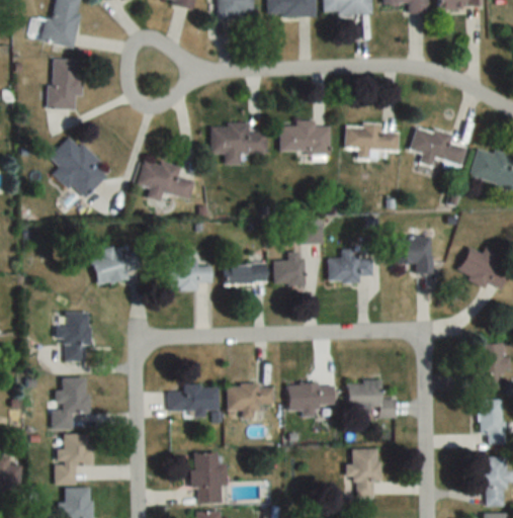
[(74,48),(81,0),(53,0),(46,44),(74,48)]
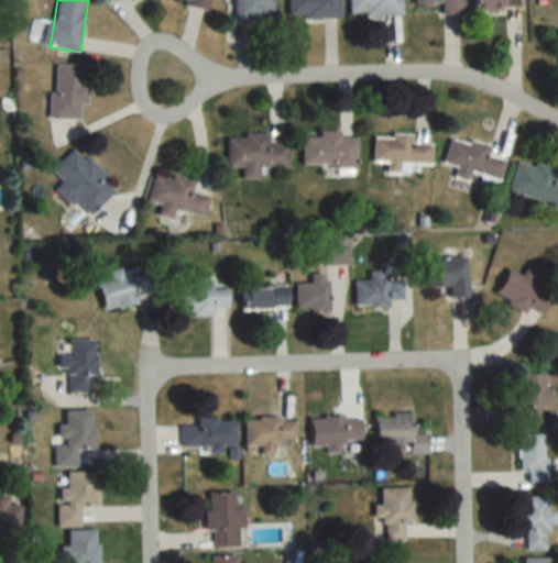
[(170,0),(209,10),(211,0),(170,0)]
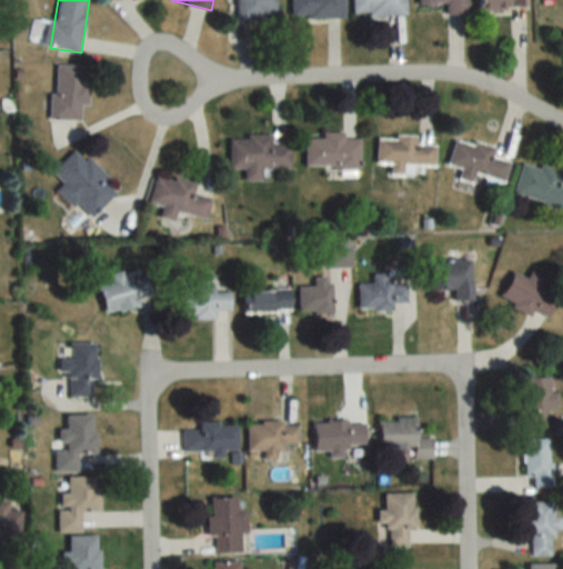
[(239,0),(240,19),(279,19),(278,0),(239,0)]
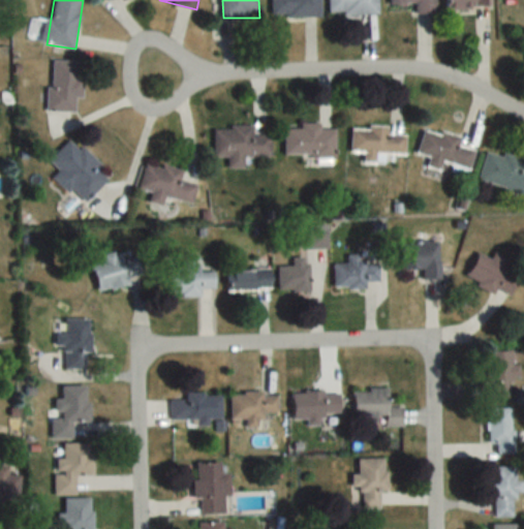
[(273,0),(274,17),(322,17),(321,0),(273,0)]
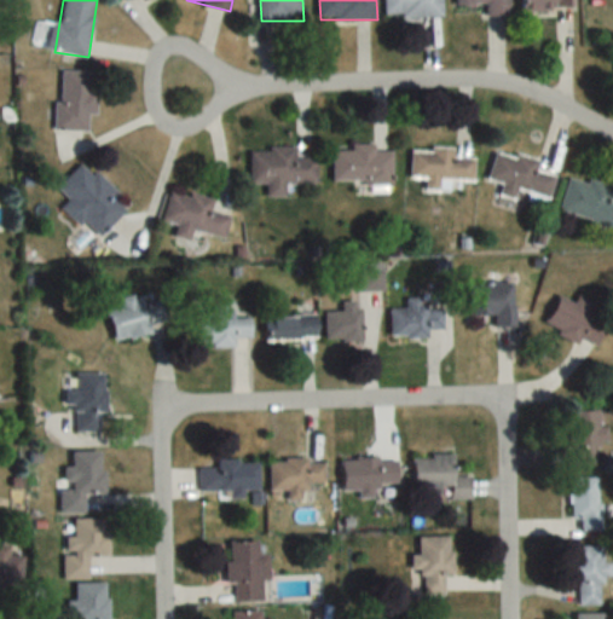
[(386,0),(387,18),(445,16),(444,0),(386,0)]
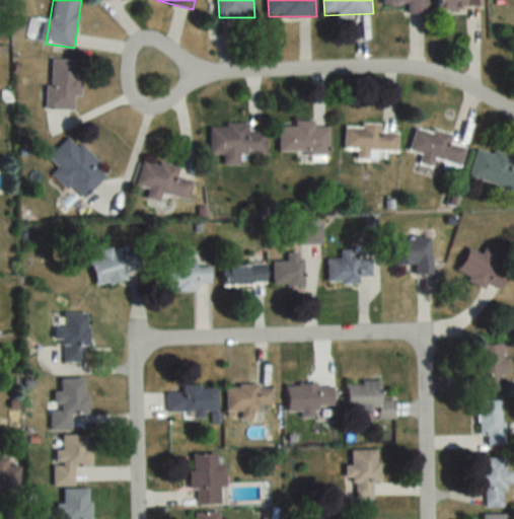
[(383,0),(384,4),(409,4),(409,13),(428,12),(427,0),(383,0)]
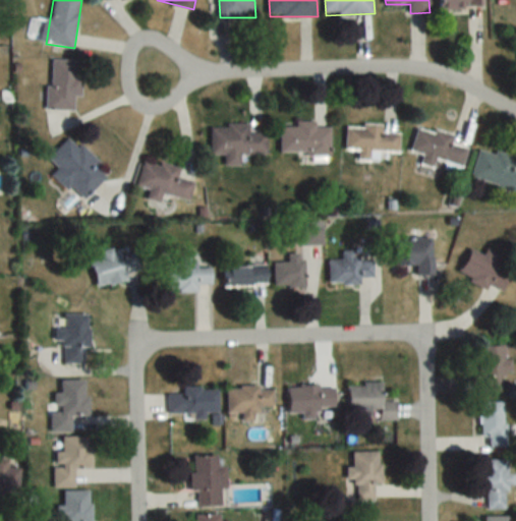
[(485,9),(485,0),(439,0),(440,9),(485,9)]
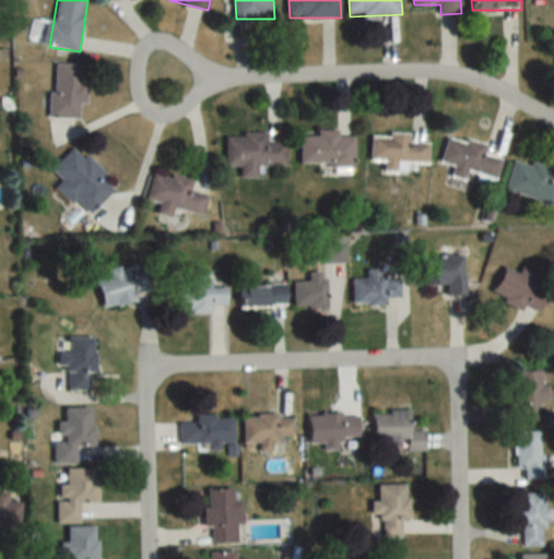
[(89,103),(89,63),(58,63),(58,92),(52,92),(52,117),(84,118),(85,103),(89,103)]
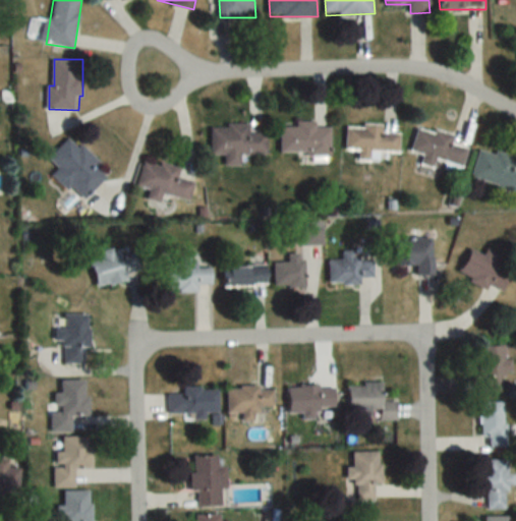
[(332,125),(318,125),(318,121),(297,121),(297,126),(282,125),(281,153),(332,154),(332,125)]
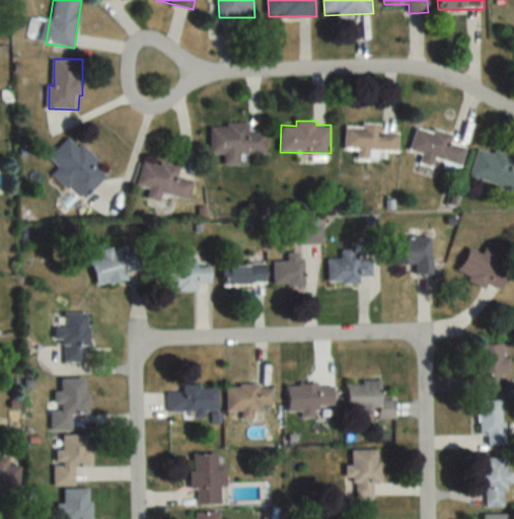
[(211,153),(225,153),(225,164),(241,164),(241,152),(268,152),(268,131),(250,131),(250,124),(211,124),(211,153)]
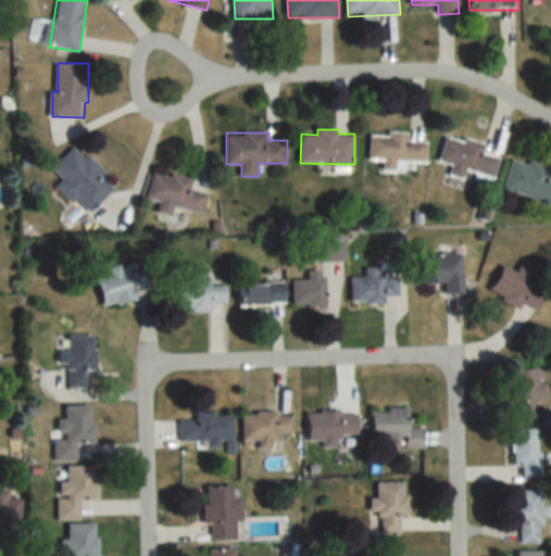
[(487,146),(449,134),(440,161),(453,165),(451,174),(464,178),(467,169),(478,174),(477,178),(495,184),(502,158),(485,152),(487,146)]
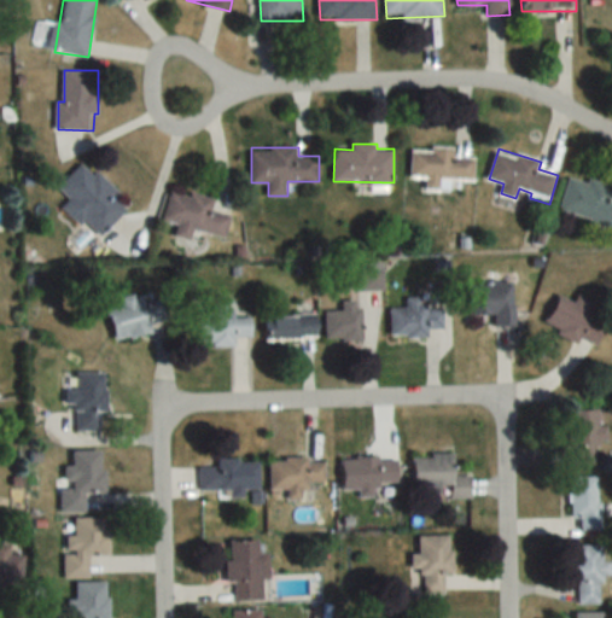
[(477,180),(478,152),(413,151),(412,178),(427,178),(426,188),(452,188),(452,180),(477,180)]
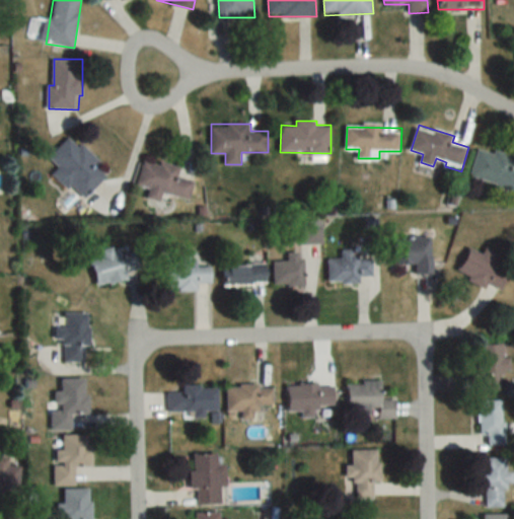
[(83,201),(111,173),(72,135),(50,156),(60,166),(55,172),(83,201)]
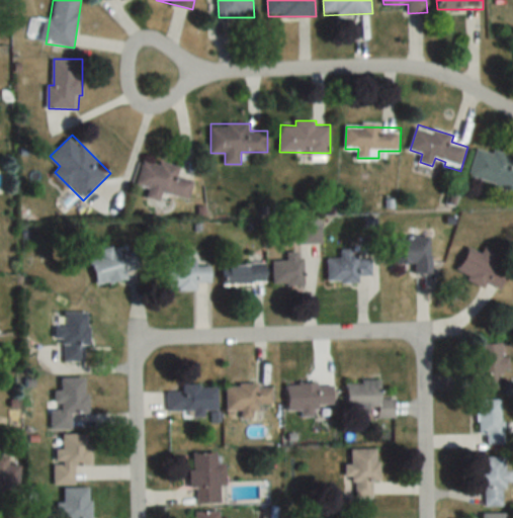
[(469,176),(512,189),(512,157),(479,147),(469,176)]
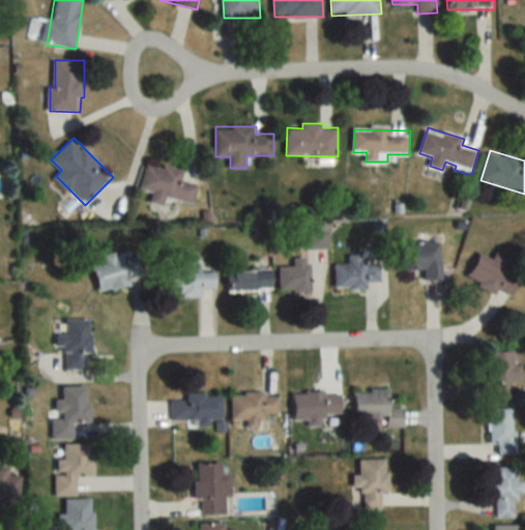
[(196,204),(201,184),(183,180),(185,170),(148,162),(141,190),(153,194),(152,203),(165,206),(167,197),(196,204)]
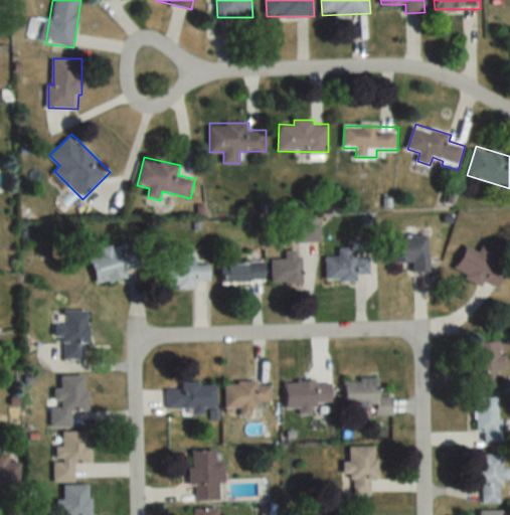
[(393,263),(412,263),(412,272),(430,272),(430,234),(393,234),(393,263)]
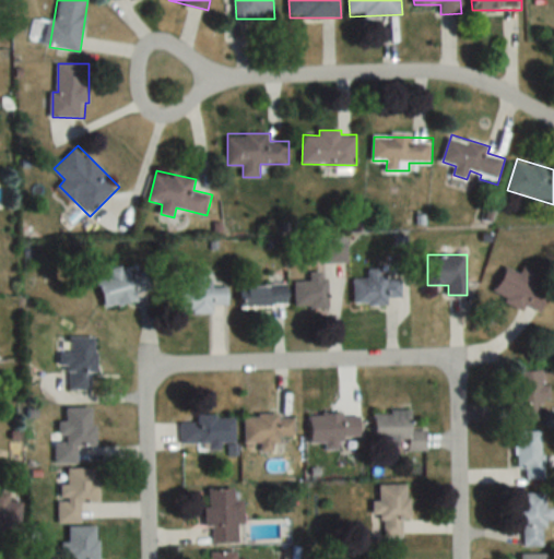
[(140,300),(139,294),(154,290),(149,270),(126,275),(124,266),(110,270),(112,277),(98,281),(105,308),(140,300)]
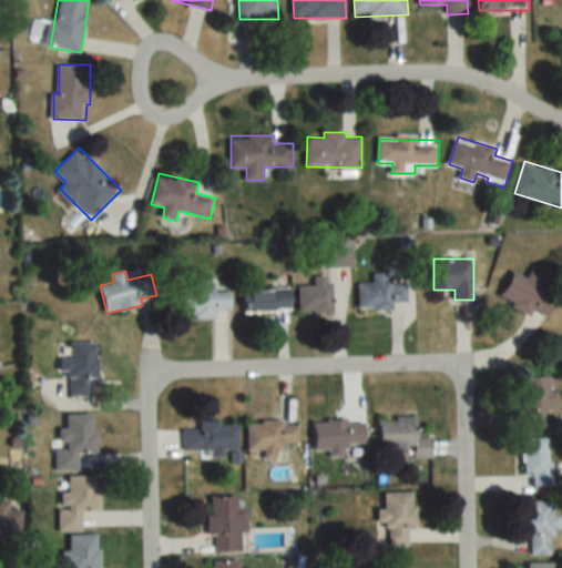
[(531,314),(534,308),(550,316),(559,298),(540,290),(547,277),(532,271),(529,277),(514,271),(500,298),(531,314)]
